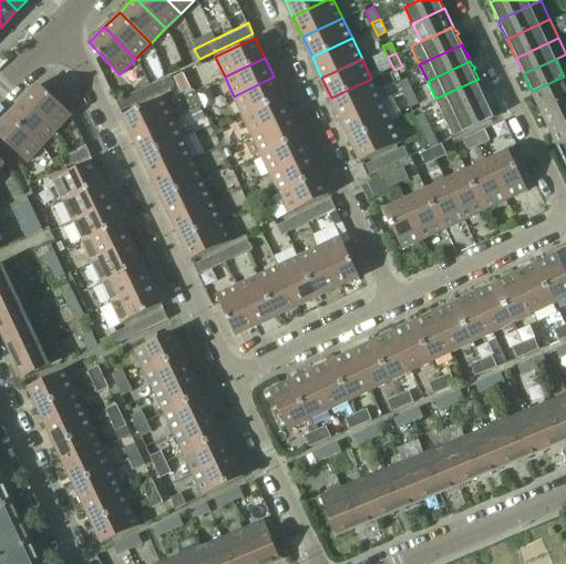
[(170,73),(115,99),(120,109),(175,84),(170,73)]
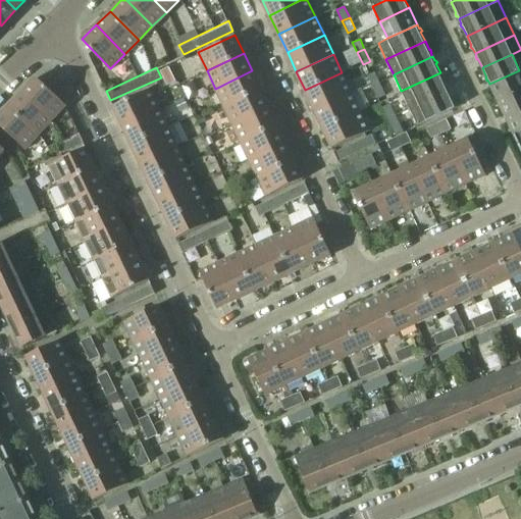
[(252,70),(215,89),(223,106),(260,89),(252,70)]
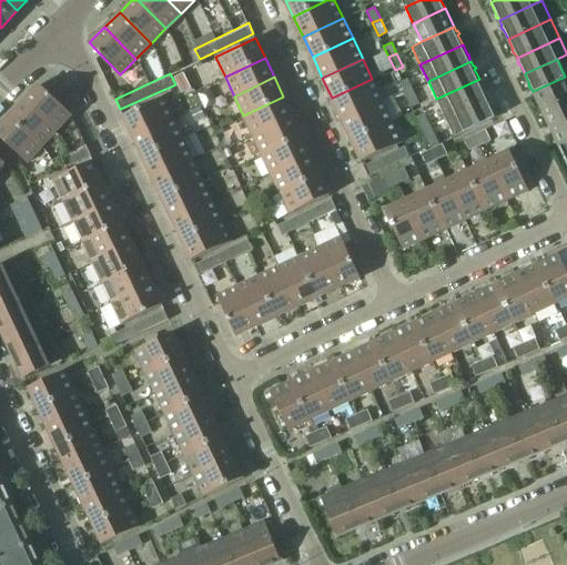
[(400,80),(405,92),(413,88),(408,77),(400,80)]
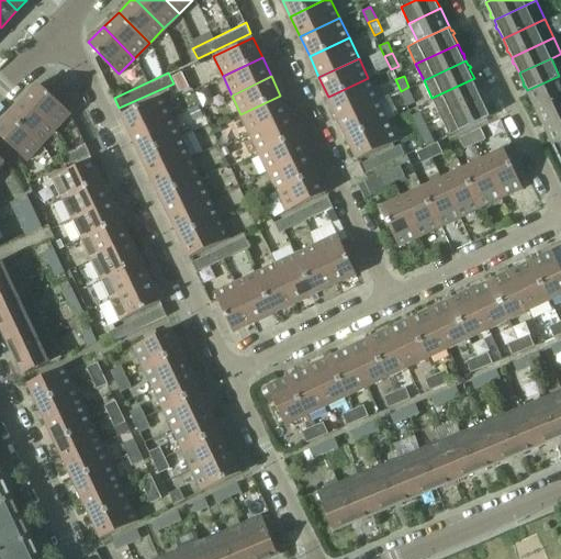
[(560,79),(559,76),(527,90),(536,108),(560,96),(560,79)]
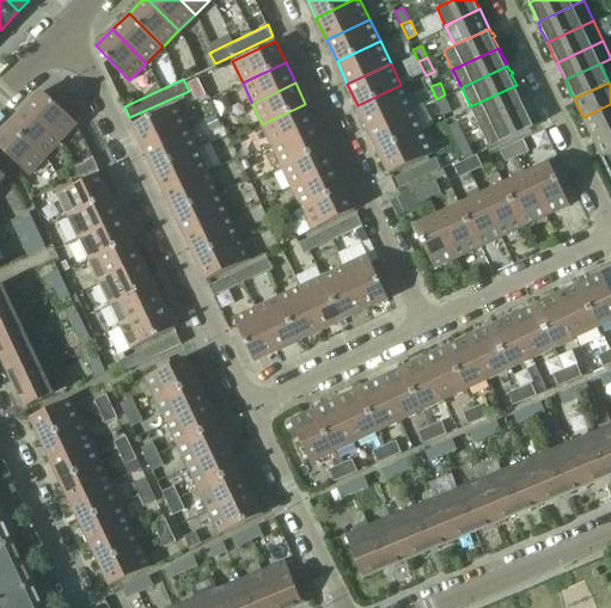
[(401,85),(358,105),(368,128),(411,106),(401,85)]
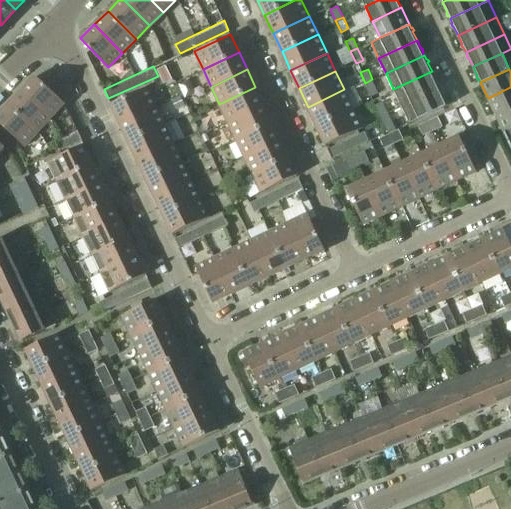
[(432,71),(393,89),(401,105),(439,87),(437,83),(438,82),(437,80),(436,80),(432,71)]
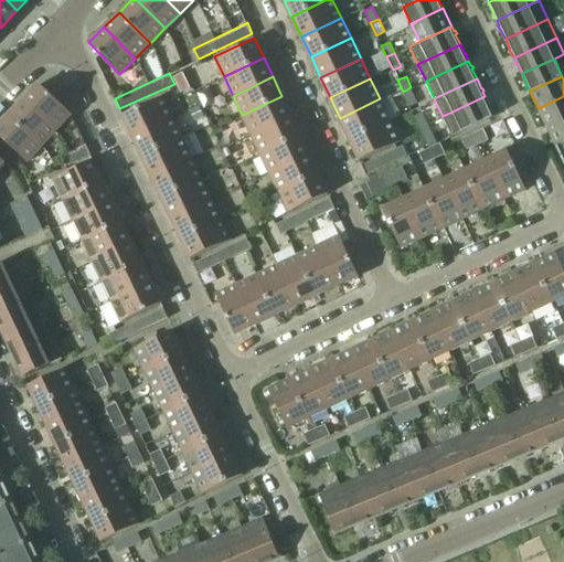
[(39,83),(24,98),(56,129),(72,113),(39,83)]
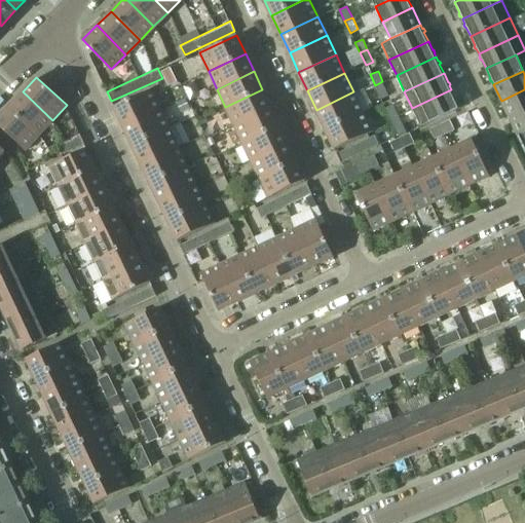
[(382,81),(375,85),(381,98),(388,95),(382,81)]
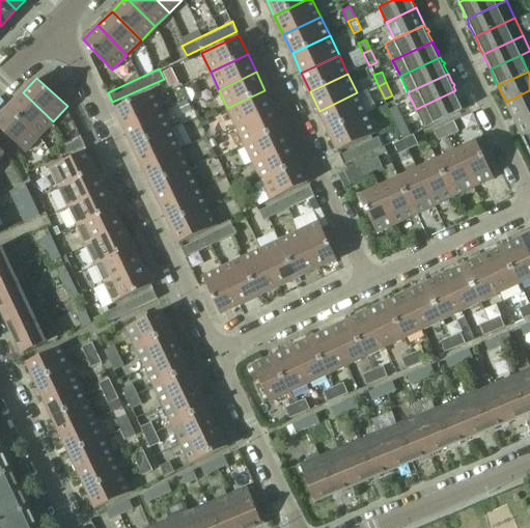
[(152,89),(115,107),(124,127),(162,109),(152,89)]
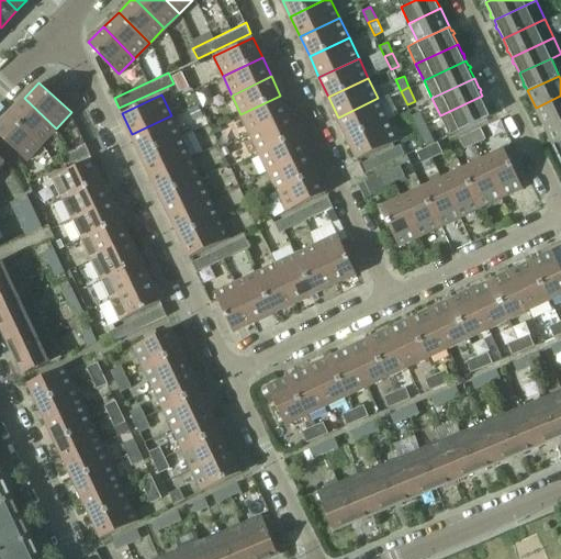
[(280,96),(240,114),(249,133),(290,114),(280,96)]
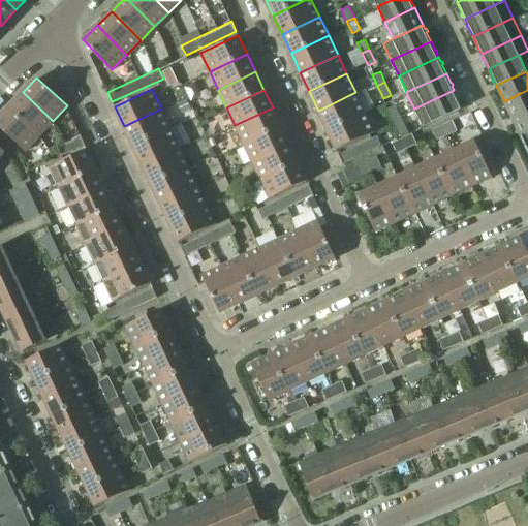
[(454,90),(414,109),(423,126),(462,107),(457,97),(459,96),(457,93),(456,94),(454,90)]
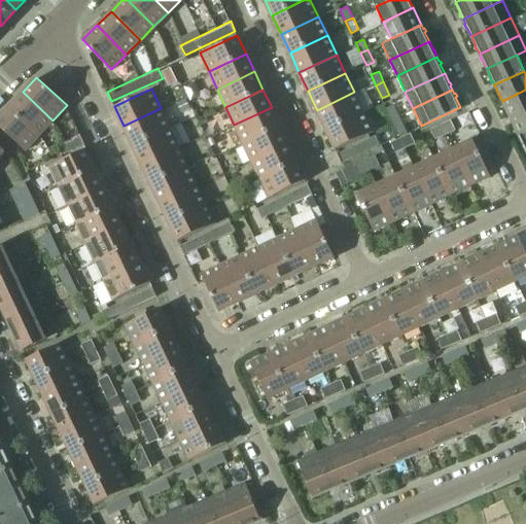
[(525,90),(502,101),(510,117),(525,109),(525,90)]
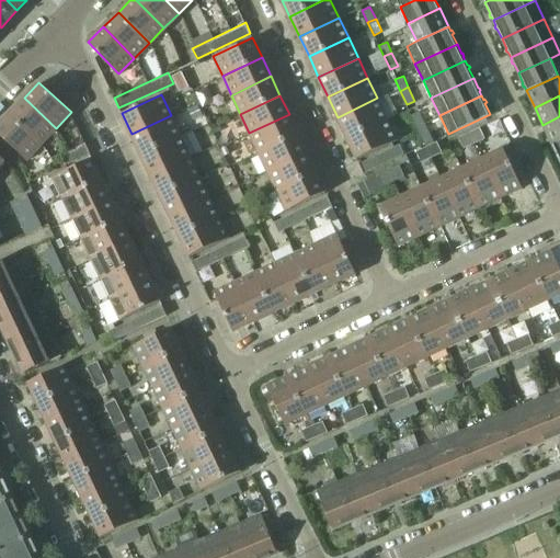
[(24,98),(10,113),(42,143),(56,128),(24,98)]
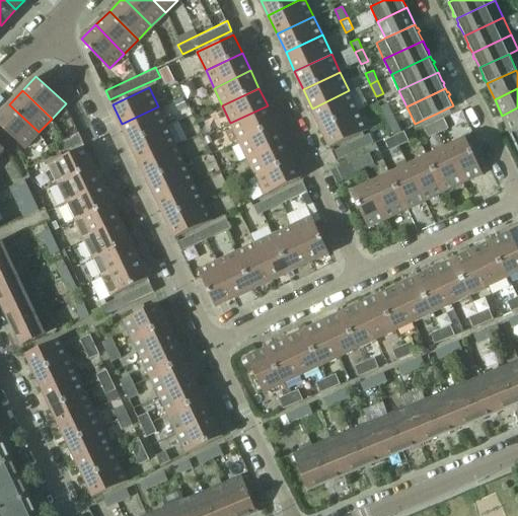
[(349,90),(312,108),(321,127),(358,109),(349,90)]
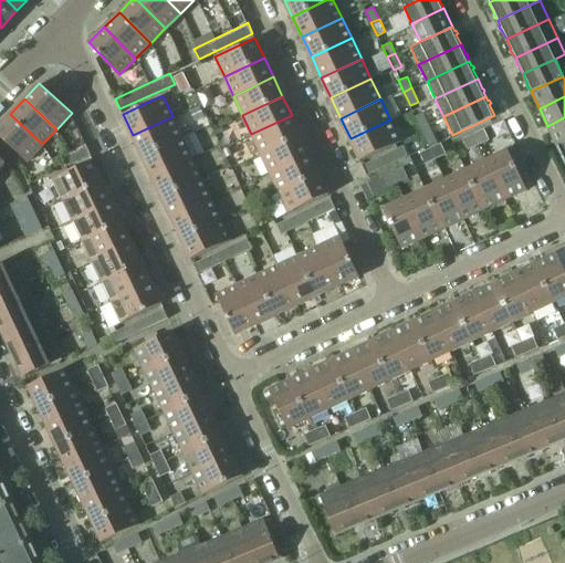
[(415,115),(420,126),(428,123),(422,111),(415,115)]
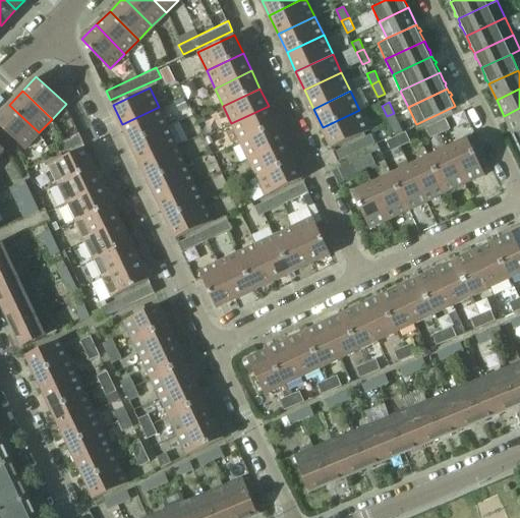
[(9,105),(0,114),(0,124),(24,148),(39,132),(9,105)]
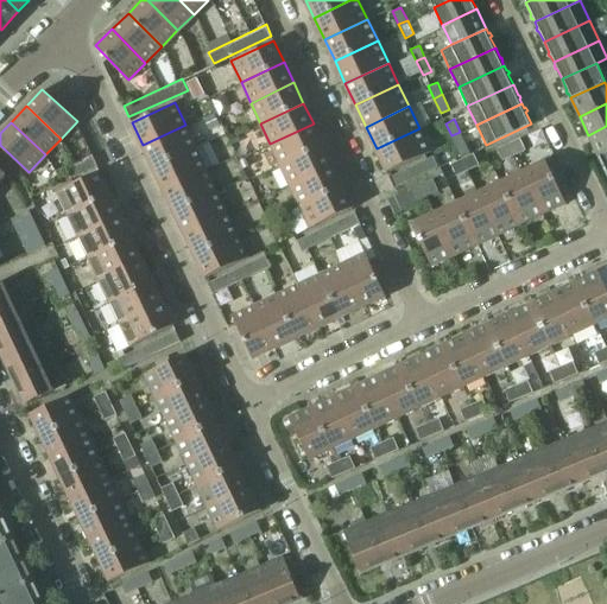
[(314,124),(270,144),(280,165),(323,144),(314,124)]
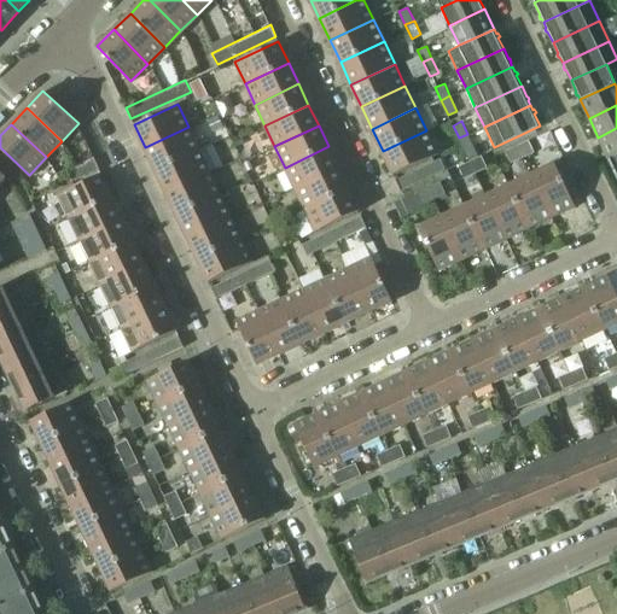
[(188,127),(145,147),(155,169),(199,148),(188,127)]
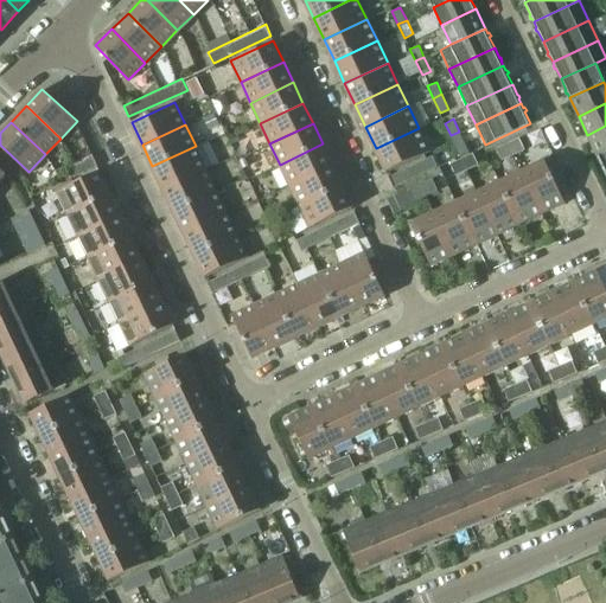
[(605,126),(587,135),(597,154),(605,149),(605,126)]
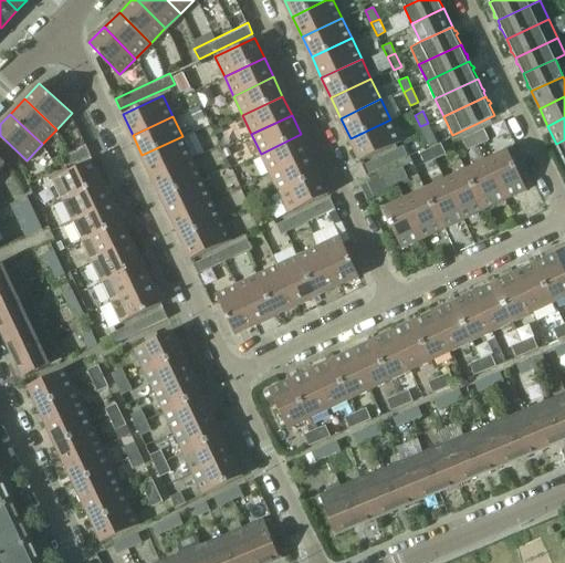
[(390,120),(351,138),(361,159),(400,141),(390,120)]
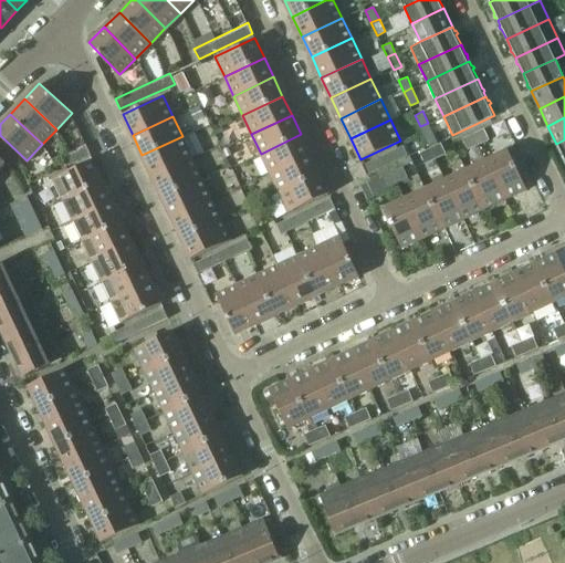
[(435,136),(428,123),(420,126),(427,139),(429,145),(437,142),(435,136)]
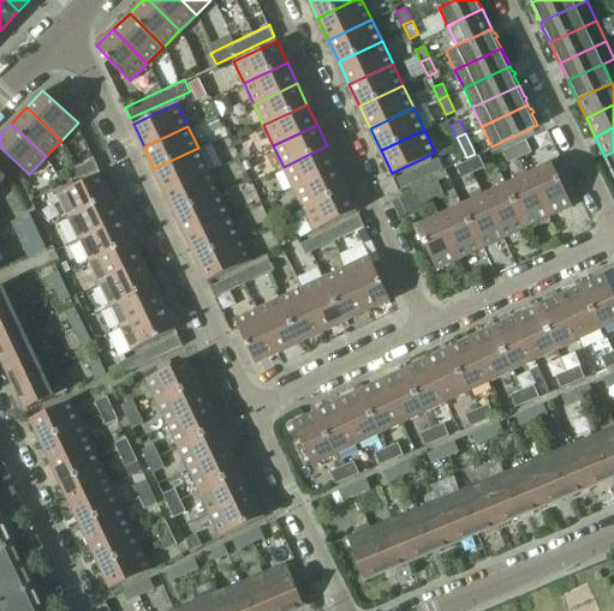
[(525,138),(514,143),(520,155),(531,150),(525,138)]
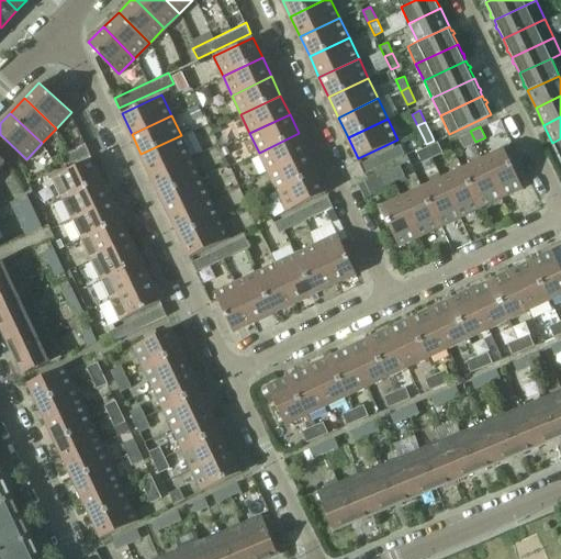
[(475,142),(470,131),(459,136),(464,147),(475,142)]
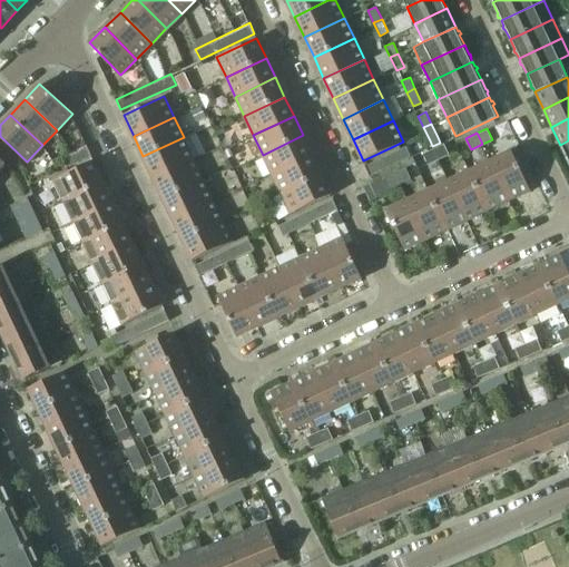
[(303,135),(263,155),(272,174),(312,155),(303,135)]
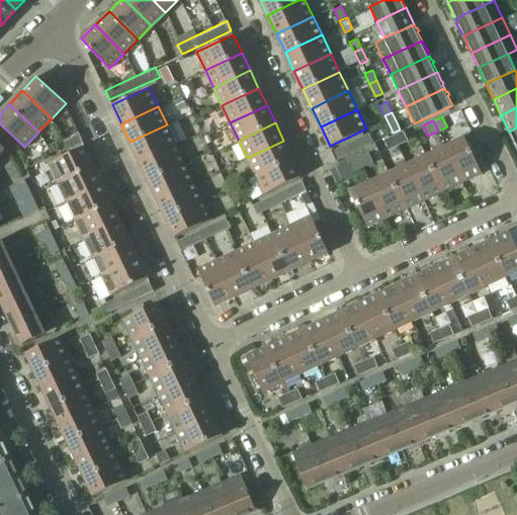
[(167,124),(130,142),(139,161),(175,144),(167,124)]
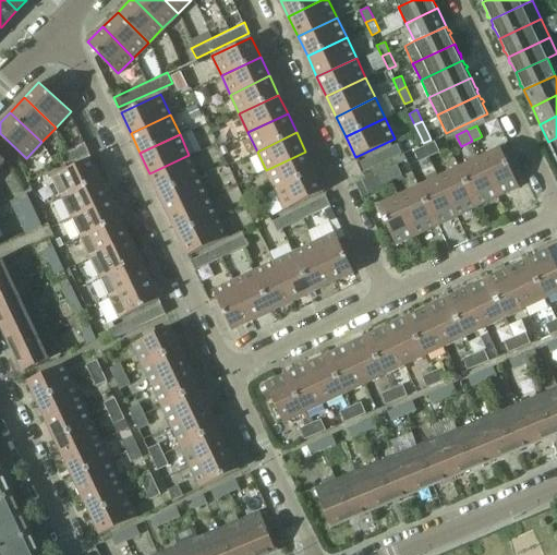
[(434,140),(425,144),(430,155),(439,151),(434,140)]
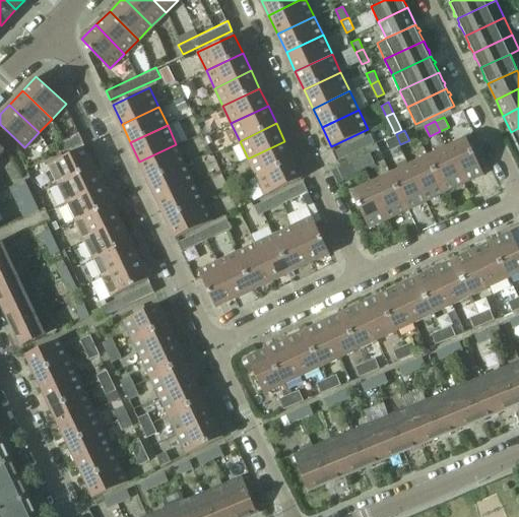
[(56,142),(60,151),(83,141),(78,131),(56,142)]
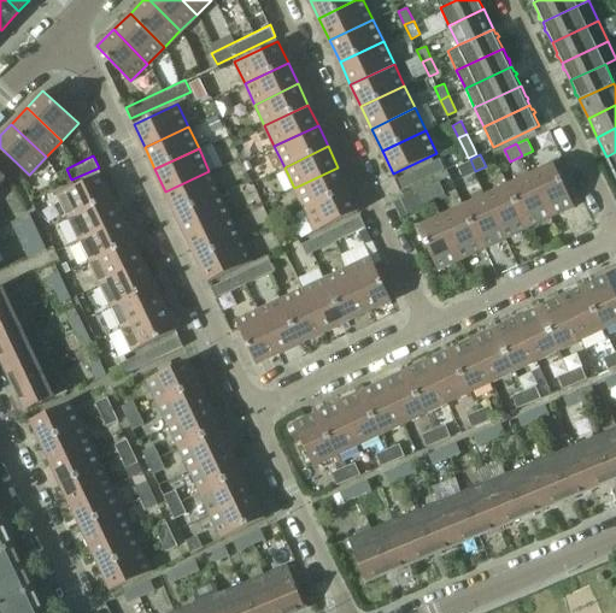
[(404,187),(445,168),(440,158),(396,178),(400,189),(404,187)]
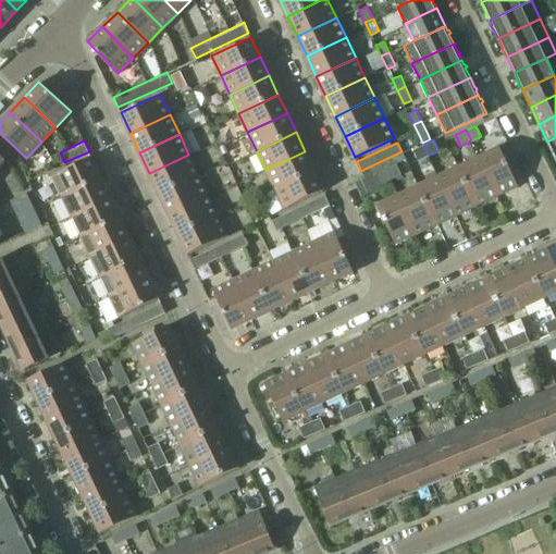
[(424,144),(412,149),(418,160),(429,155),(424,144)]
